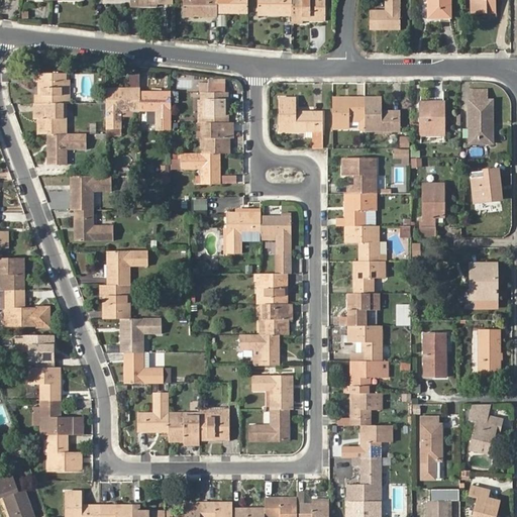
[(216,11),(215,0),(182,0),(182,15),(191,15),(191,12),(195,12),(195,15),(216,15),(216,11)]
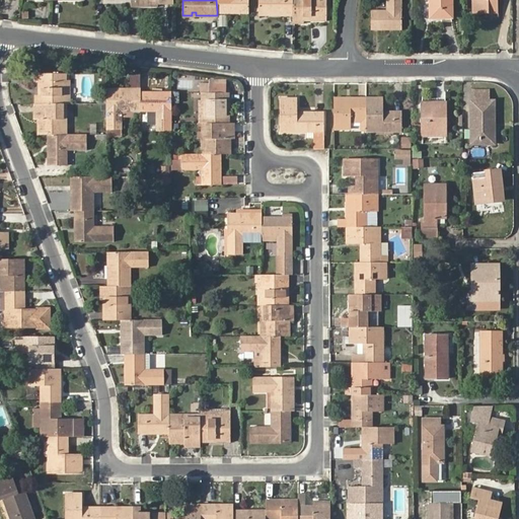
[(216,0),(217,11),(234,12),(234,9),(238,9),(238,11),(248,12),(247,0),(216,0)]
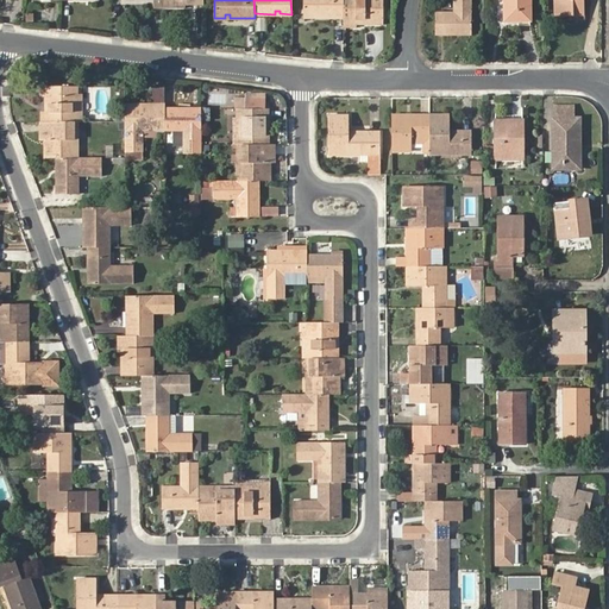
[(343,18),(343,0),(302,0),(303,18),(313,18),(314,14),(319,14),(319,18),(343,18)]
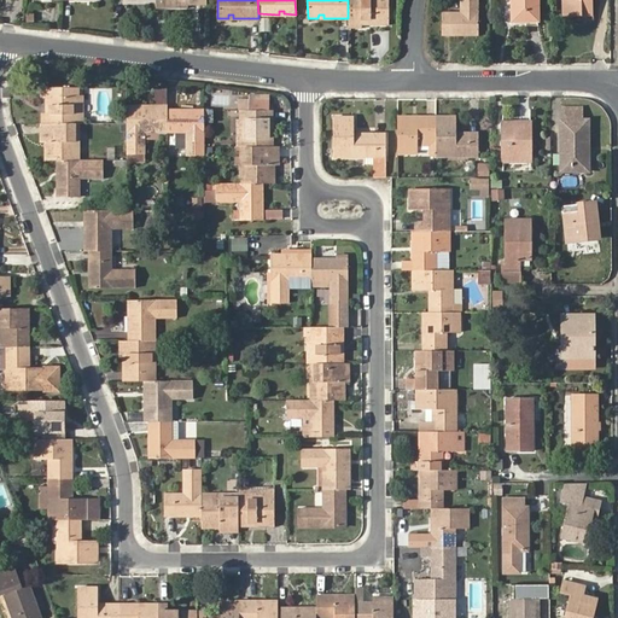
[(348,0),(348,18),(348,29),(361,29),(361,23),(369,23),(369,24),(388,24),(388,0),(348,0)]
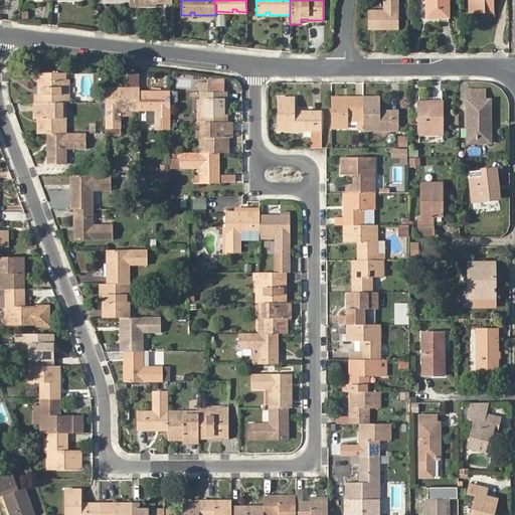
[(389,26),(389,28),(398,28),(397,0),(384,0),(384,13),(368,13),(368,28),(385,28),(386,26),(389,26)]
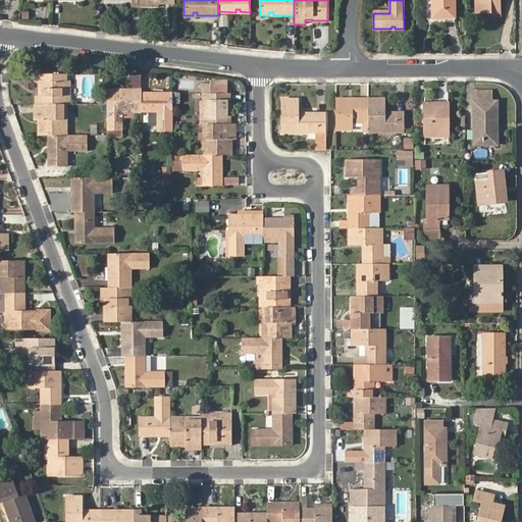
[(432,0),(433,18),(455,18),(454,0),(432,0)]
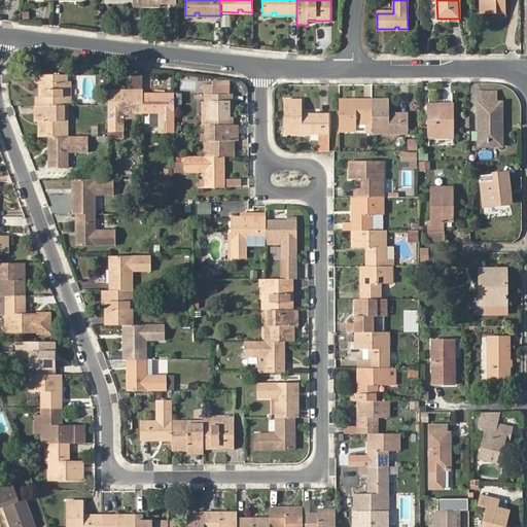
[(485,0),(485,14),(496,13),(496,10),(505,9),(505,0),(485,0)]
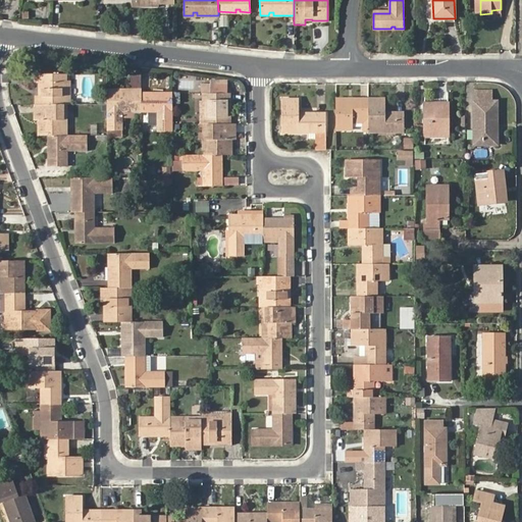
[(63,104),(66,104),(66,82),(66,73),(41,73),(41,90),(44,90),(44,96),(41,96),(41,104),(63,104)]
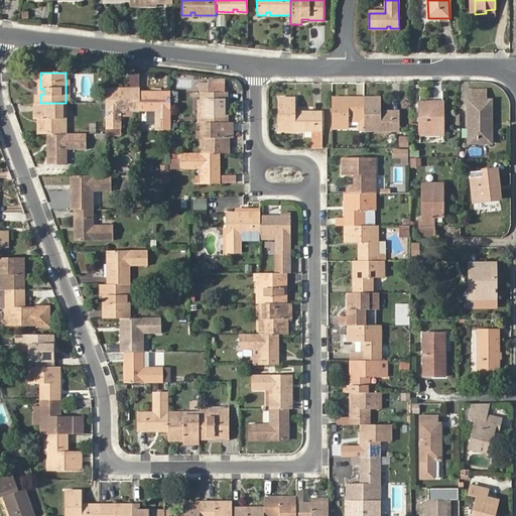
[(202,100),(202,122),(206,122),(228,122),(228,114),(224,114),(224,108),(228,108),(228,93),(226,93),(210,92),(210,86),(201,86),(201,92),(202,92),(202,100)]
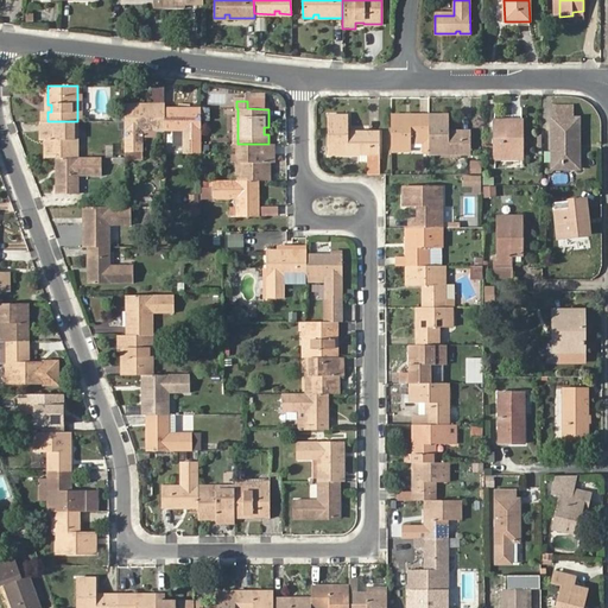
[(165,108),(165,105),(140,105),(140,108),(135,108),(135,103),(126,103),(126,151),(141,151),(143,127),(165,127),(165,108)]
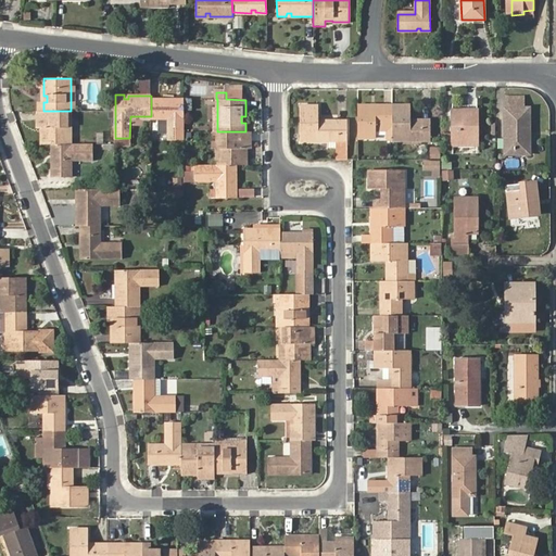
[(184,140),(184,99),(174,99),(175,102),(171,102),(171,99),(151,99),(151,116),(151,117),(169,117),(169,140),(184,140)]
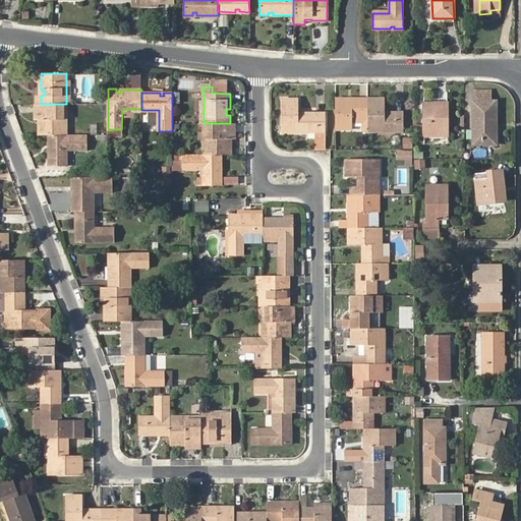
[(494,122),(495,122),(496,104),(491,104),(491,94),(475,93),(475,142),(476,142),(476,140),(482,140),(482,142),(496,141),(495,130),(493,130),(494,122)]
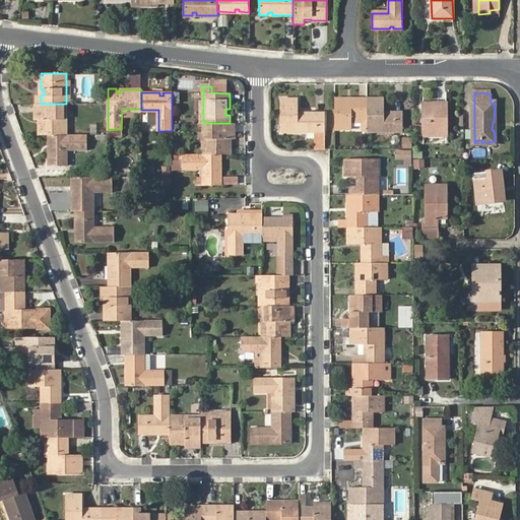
[(281,100),(281,132),(325,132),(325,116),(299,116),(298,100),(281,100)]
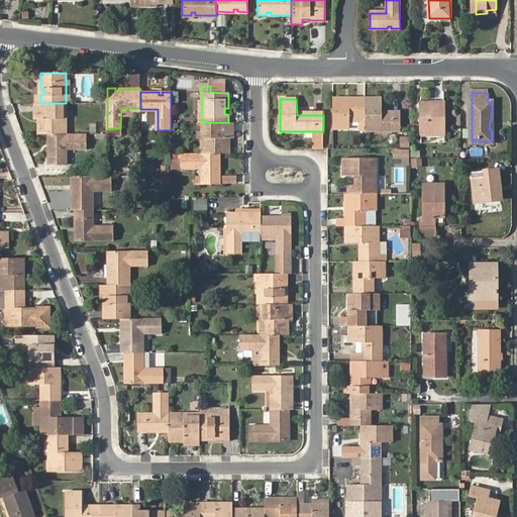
[(366,115),(365,99),(333,99),(333,128),(349,128),(349,122),(349,115),(366,115)]
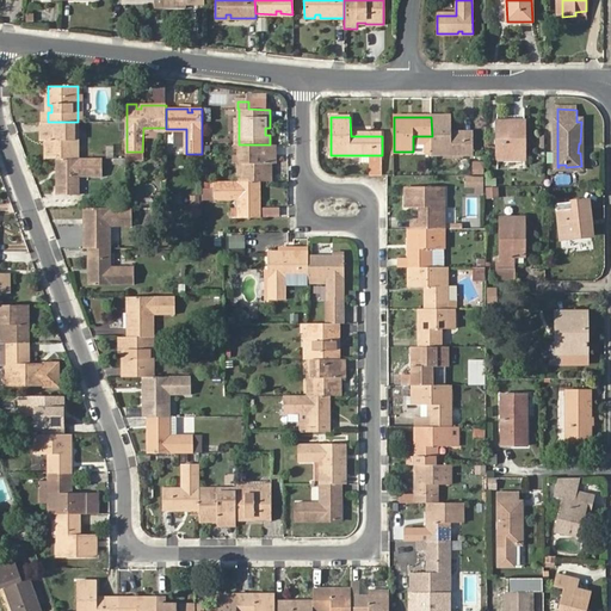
[(451,117),(431,117),(432,136),(432,152),(432,155),(473,155),(473,135),(451,135),(451,117)]
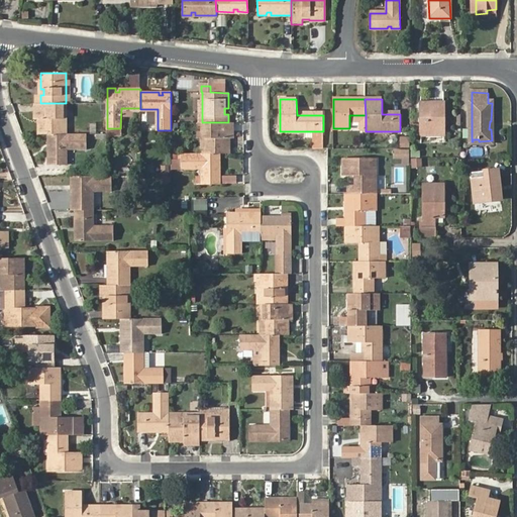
[(40,103),(36,103),(36,119),(39,119),(43,119),(43,126),(40,126),(40,134),(49,134),(66,133),(66,118),(63,118),(63,103),(40,103)]
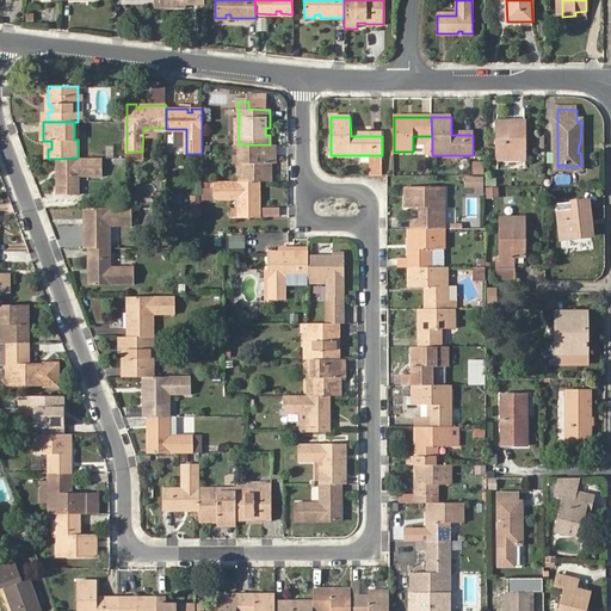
[(498,122),(498,160),(525,160),(525,122),(498,122)]
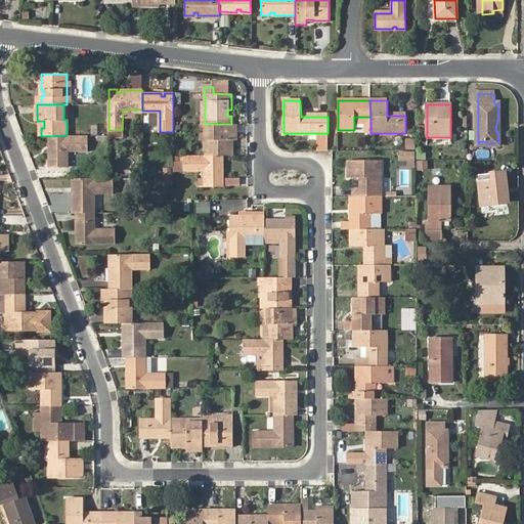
[(354,117),(354,124),(364,124),(364,131),(370,130),(370,117),(354,117)]
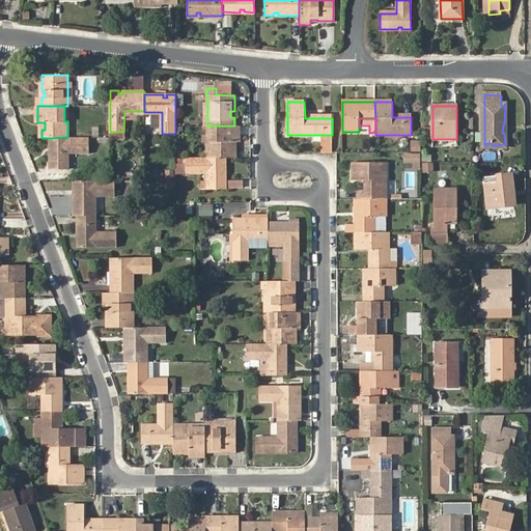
[(226,158),(235,157),(235,148),(231,148),(231,142),(235,142),(239,142),(239,126),(234,126),(212,126),(211,141),(207,141),(207,158),(226,158)]
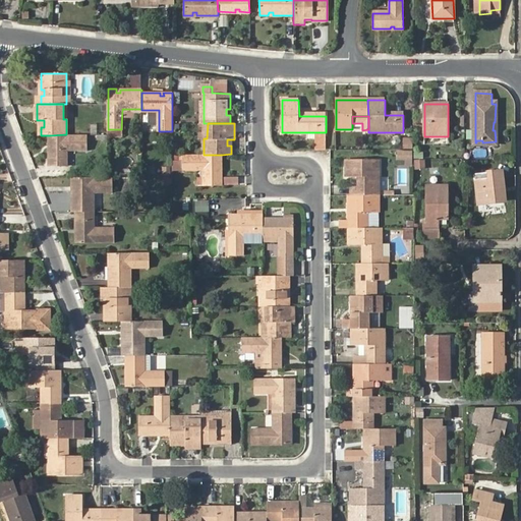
[(66,134),(50,135),(50,146),(52,146),(52,149),(50,149),(50,166),(66,166),(66,150),(88,149),(88,135),(66,134)]
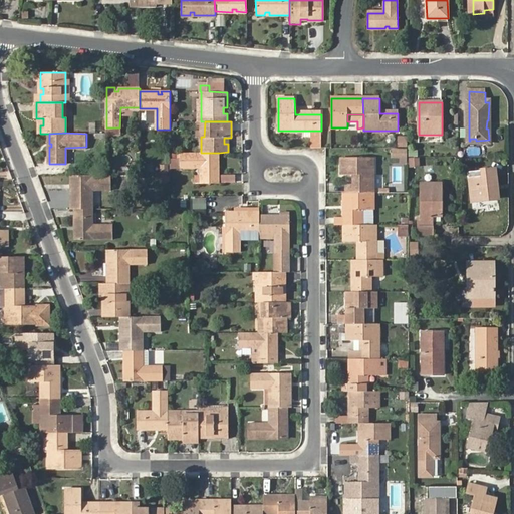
[(407,146),(407,135),(397,135),(397,146),(407,146)]
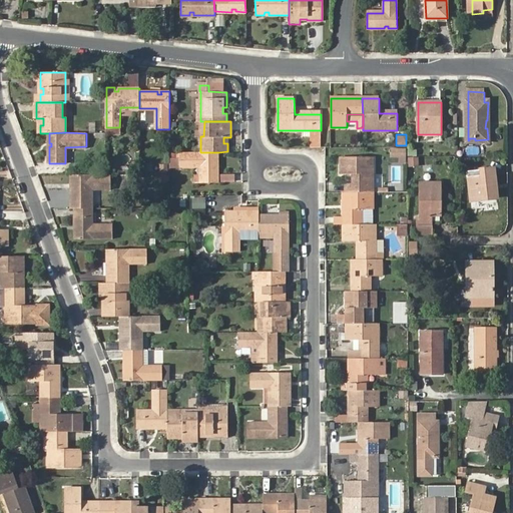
[(398,157),(398,163),(405,163),(406,147),(390,146),(390,157),(398,157)]
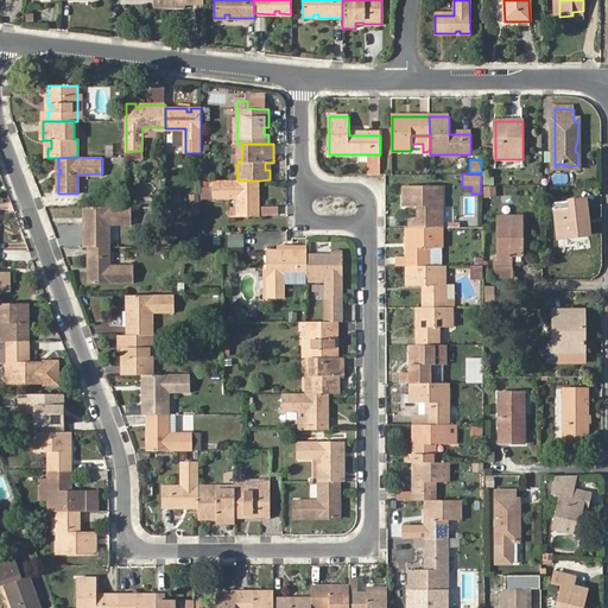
[(240,216),(259,216),(259,196),(254,196),(254,191),(259,191),(259,181),(238,181),(214,181),(214,197),(240,197),(240,216)]
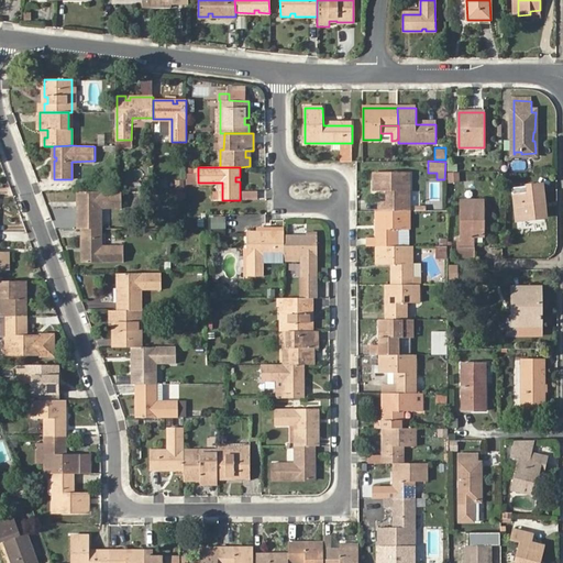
[(448,183),(460,181),(459,170),(446,172),(448,183)]
